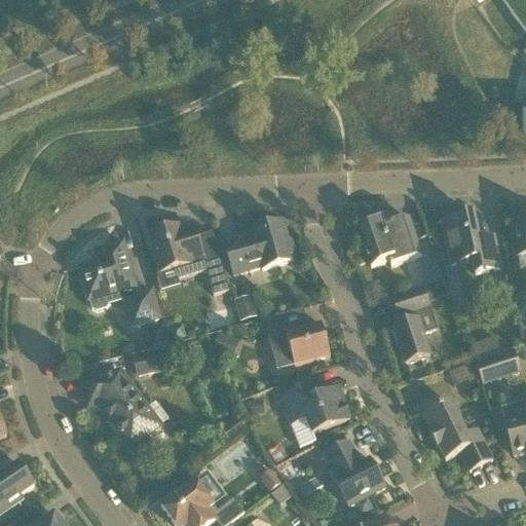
[(525,216),(512,218),(516,259),(519,258),(519,262),(525,261),(525,216)]
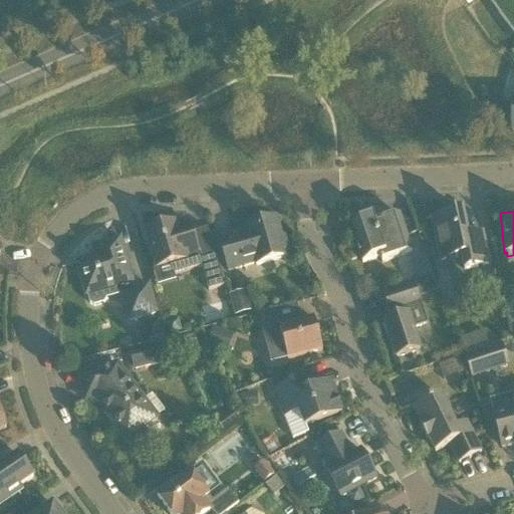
[(467,236),(462,212),(432,218),(436,234),(438,247),(441,261),(462,257),(465,270),(489,265),(482,233),(467,236)]
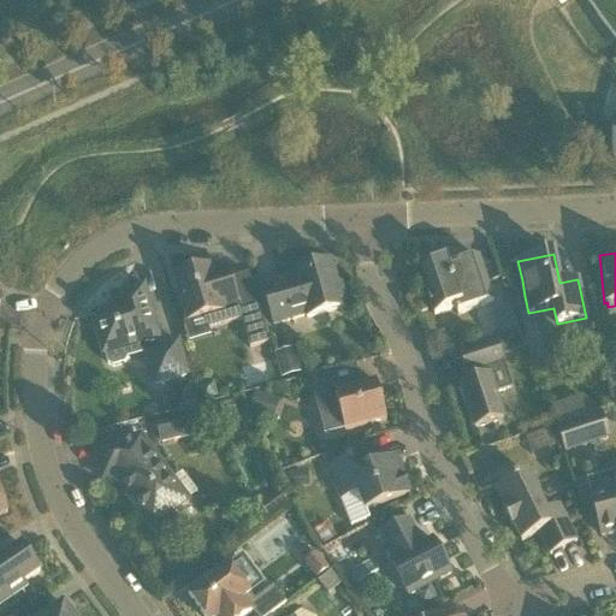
[(495,303),(479,258),(457,265),(458,268),(451,271),(448,261),(419,271),(434,315),(456,309),(458,315),(495,303)]
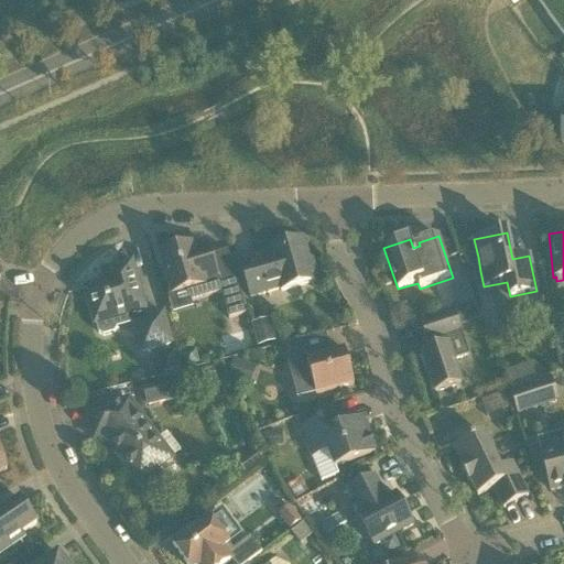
[(310,261),(303,240),(269,250),(270,255),(240,263),(250,299),(280,290),(281,292),(318,281),(312,261),(310,261)]
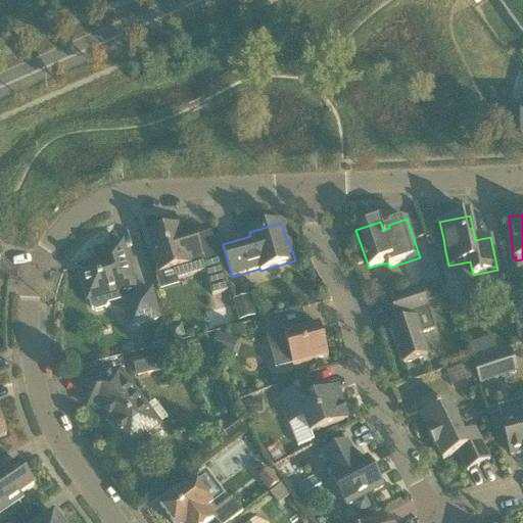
[(171,230),(148,236),(159,274),(175,270),(178,280),(205,272),(212,296),(228,291),(211,233),(196,237),(193,229),(172,235),(171,230)]
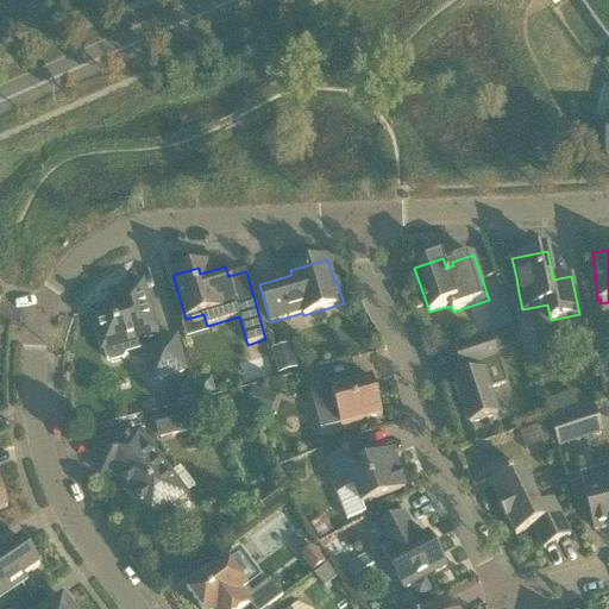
[(516,277),(500,281),(502,292),(502,294),(503,296),(519,293),(516,277)]
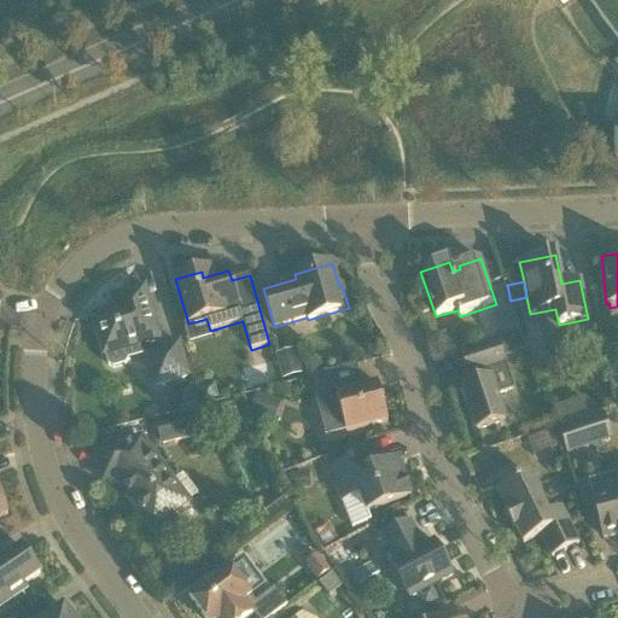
[(105,355),(109,366),(114,368),(124,365),(124,349),(144,344),(156,386),(188,377),(179,344),(159,350),(156,340),(161,339),(145,289),(111,298),(115,309),(92,315),(104,355),(105,355)]
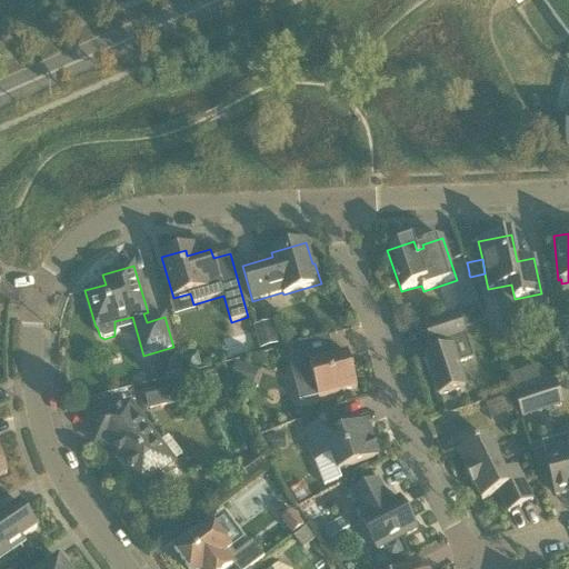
[(479,311),(459,318),(463,329),(482,323),(479,311)]
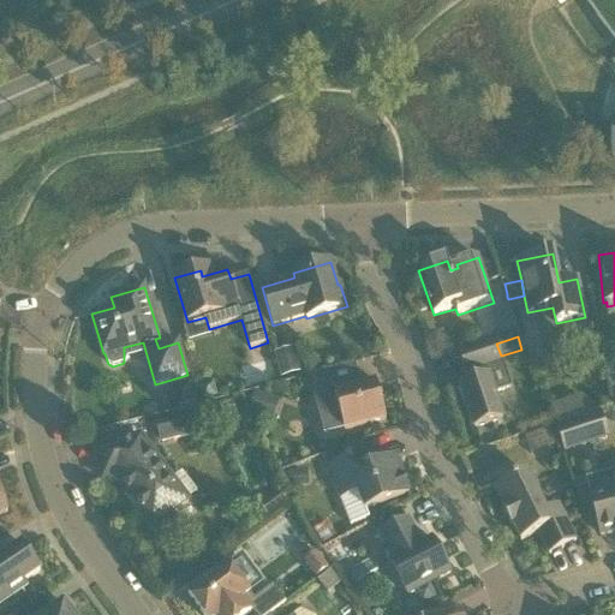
[(460,386),(475,429),(502,421),(494,393),(511,387),(502,363),(503,362),(501,356),(496,344),(460,356),(466,374),(467,374),(470,382),(460,386)]
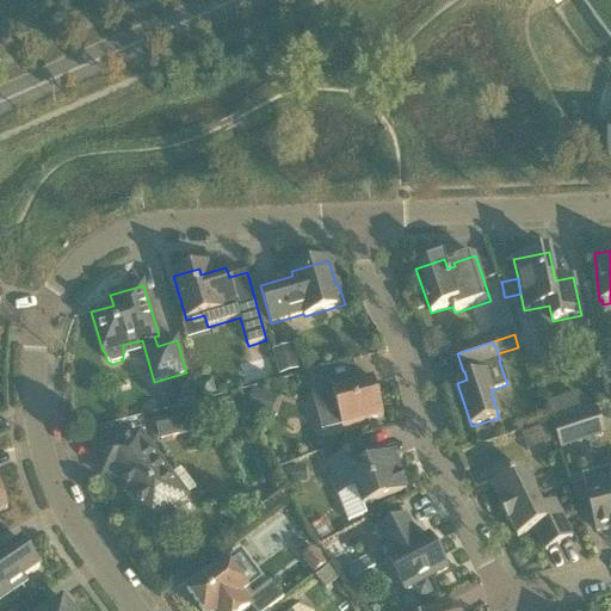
[(271,351),(278,376),(298,370),(292,345),(271,351)]
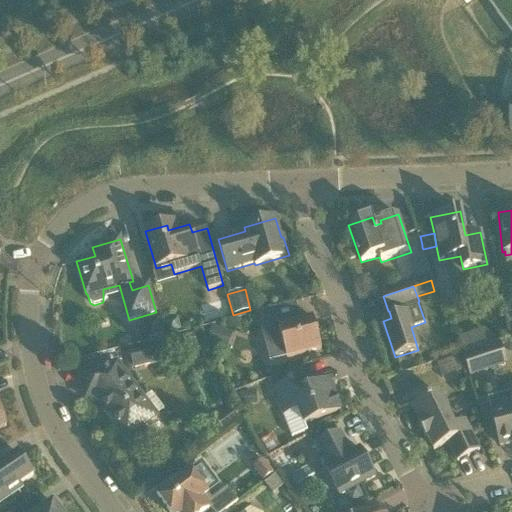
[(300,321),(295,303),(262,312),(257,313),(261,328),(265,327),(266,329),(261,330),(270,362),(286,358),(321,349),(313,318),(300,321)]
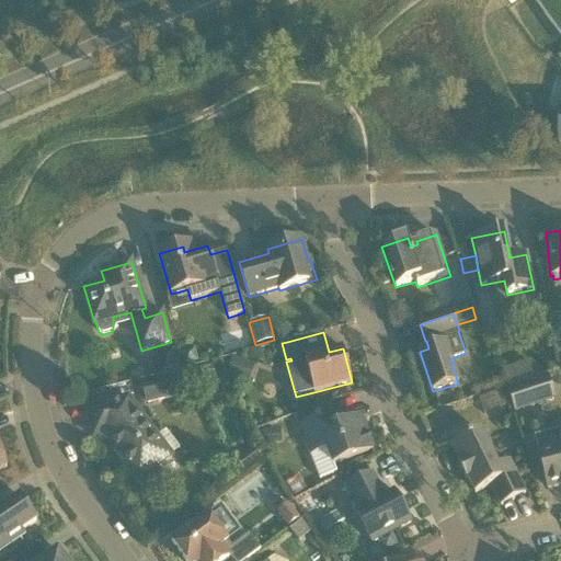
[(174,348),(157,353),(162,371),(180,367),(174,348)]
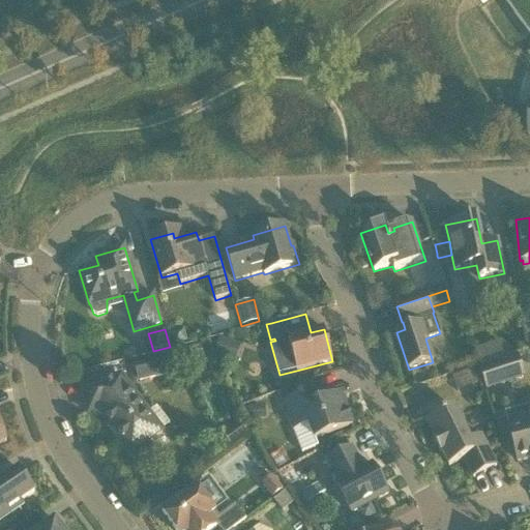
[(214,355),(227,359),(232,343),(219,339),(214,355)]
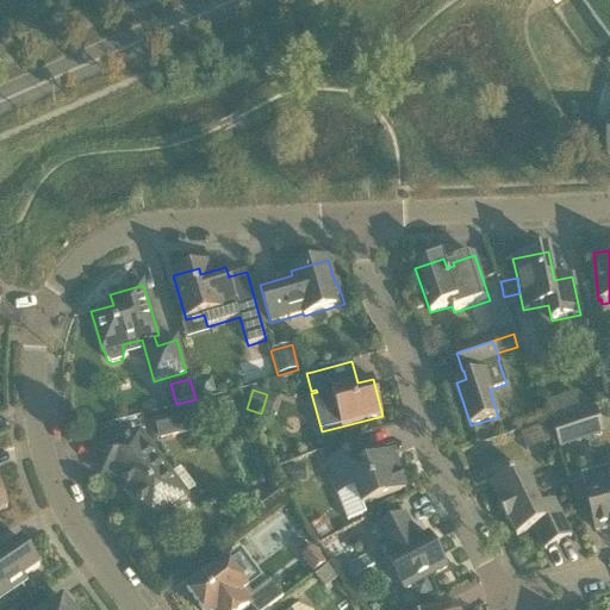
[(185,406),(153,415),(159,441),(191,433),(185,406)]
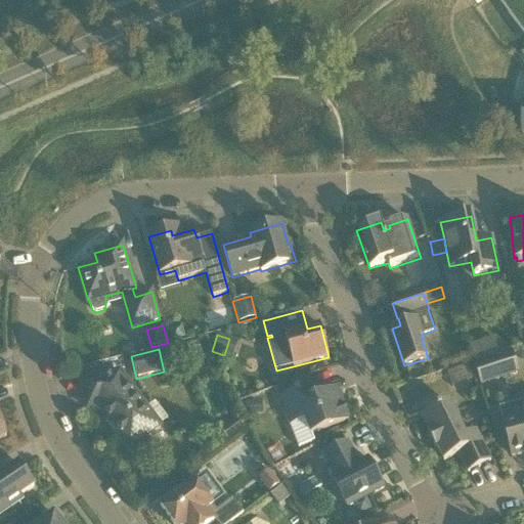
[(480,386),(519,374),(511,349),(498,353),(474,361),(472,362),(480,386)]
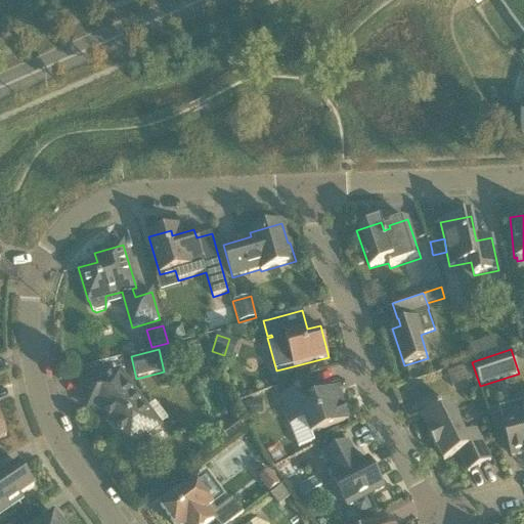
[(160,426),(120,373),(81,382),(87,408),(97,406),(129,448),(160,426)]
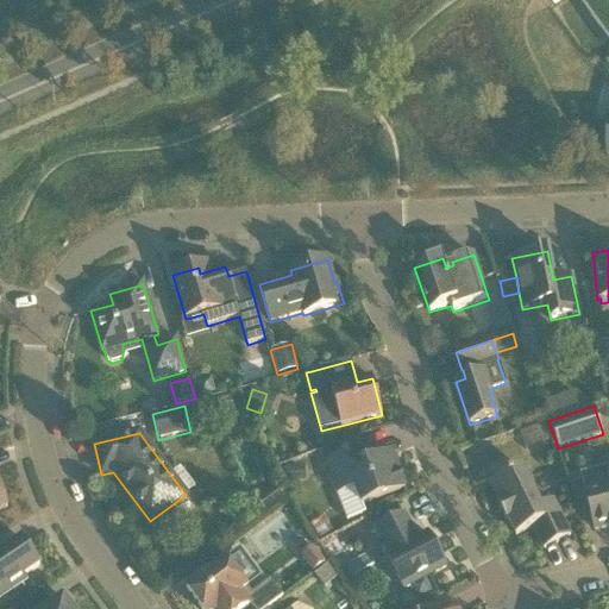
[(366,464),(360,449),(325,463),(337,495),(355,488),(362,507),(405,490),(391,454),(366,464)]
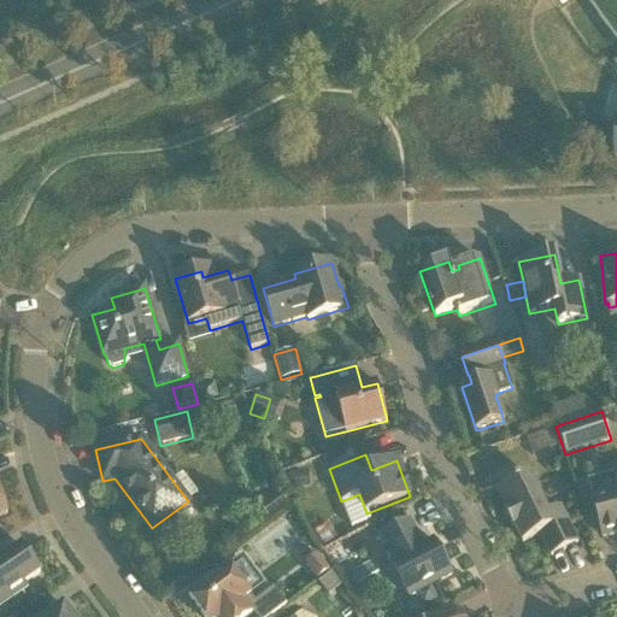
[(616,470),(616,476),(616,488),(591,495),(603,536),(616,533),(616,470)]
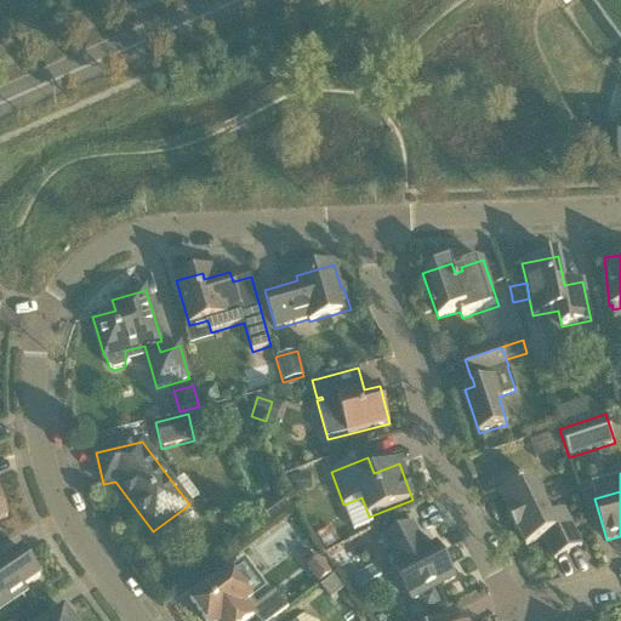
[(292,494),(303,493),(302,477),(290,478),(292,494)]
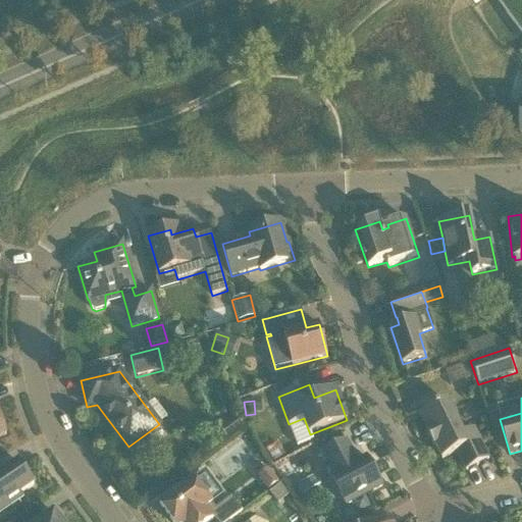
[(463,434),(447,402),(420,415),(428,432),(427,433),(433,447),(435,446),(441,459),(457,452),(466,471),(488,460),(473,428),(463,434)]
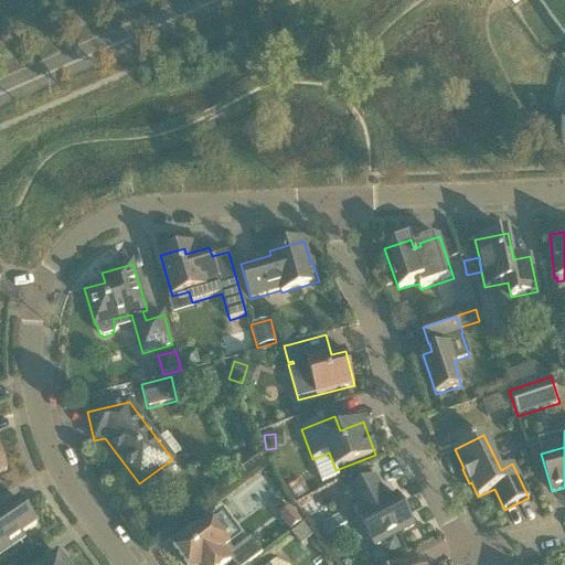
[(265,461),(256,449),(237,465),(247,477),(265,461)]
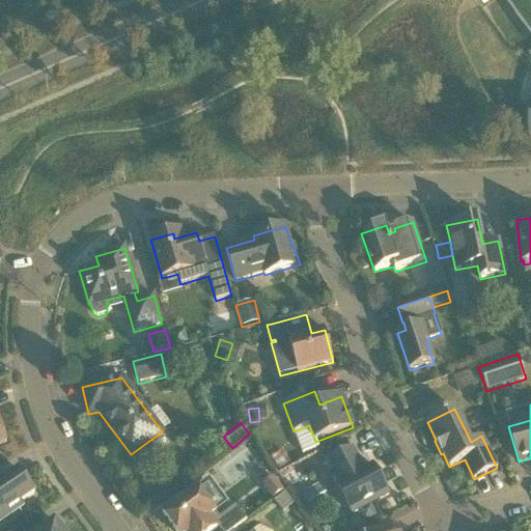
[(362,472),(357,463),(359,462),(352,449),(328,462),(339,483),(337,484),(352,514),(389,495),(373,466),(362,472)]
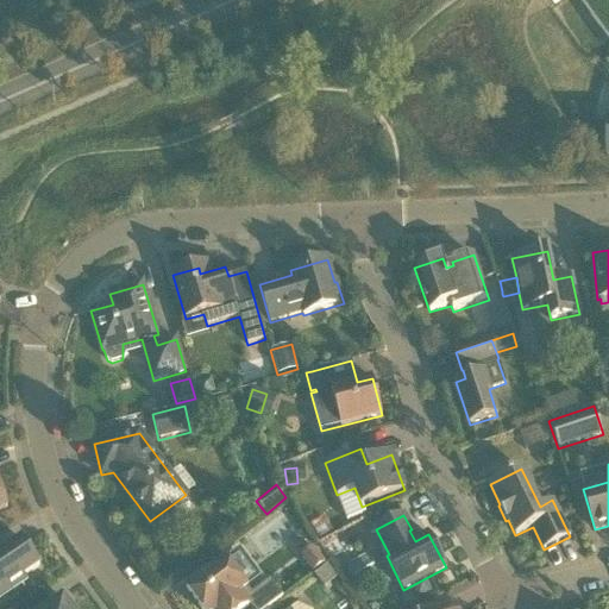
[(39,566),(20,539),(0,552),(0,600),(27,582),(24,577),(39,566)]
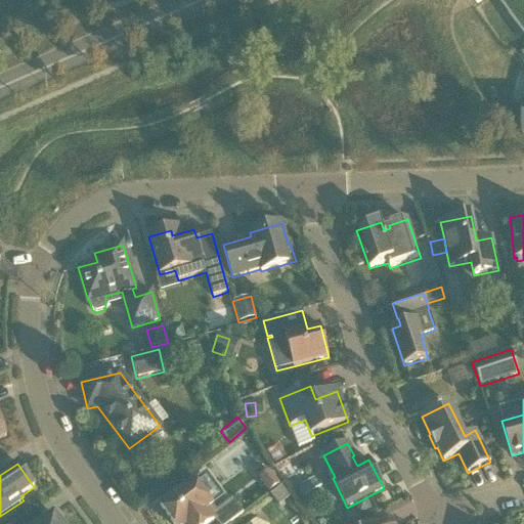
[(279,483),(269,470),(258,478),(268,491),(279,483)]
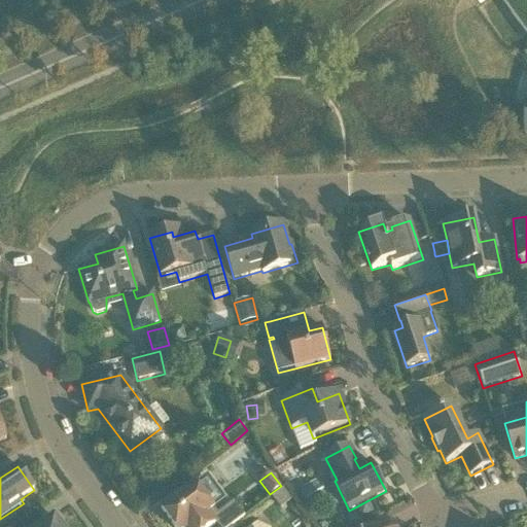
[(218,514),(196,484),(161,510),(174,526),(211,526),(216,523),(218,526),(231,526),(245,517),(234,502),(218,514)]
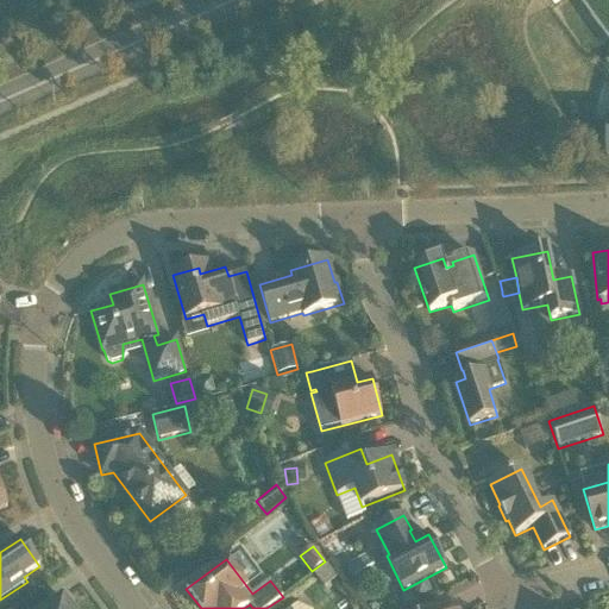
[(339,582),(328,566),(313,577),(324,592),(339,582)]
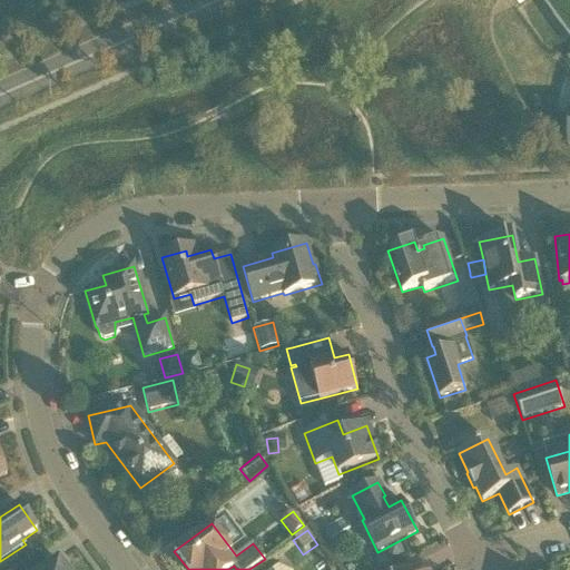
[(397,541),(384,548),(391,561),(404,554),(397,541)]
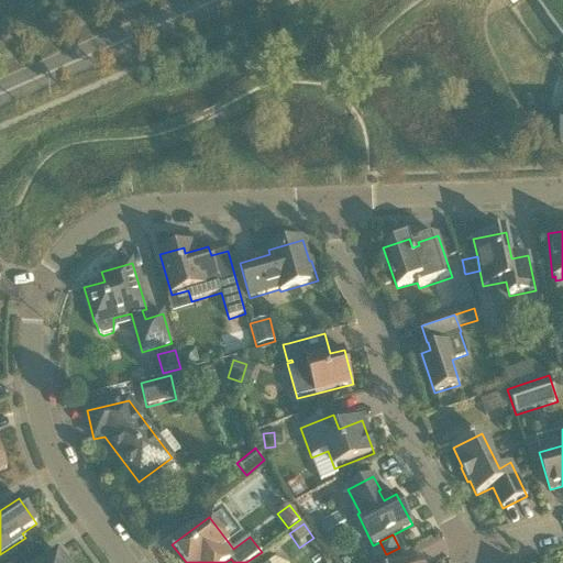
[(65,562),(58,553),(45,562),(65,562)]
